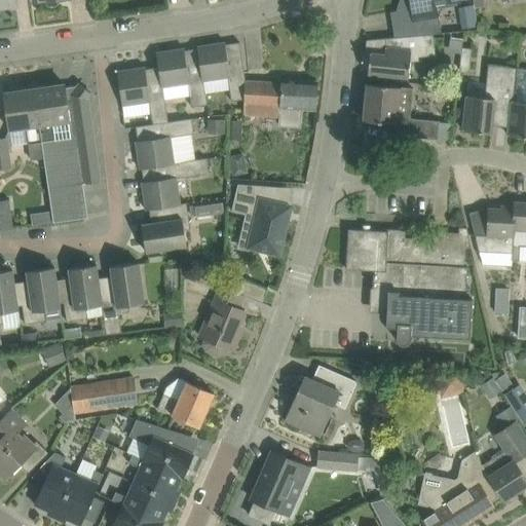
[(0,0),(0,9),(16,7),(21,6),(20,0),(0,0)]
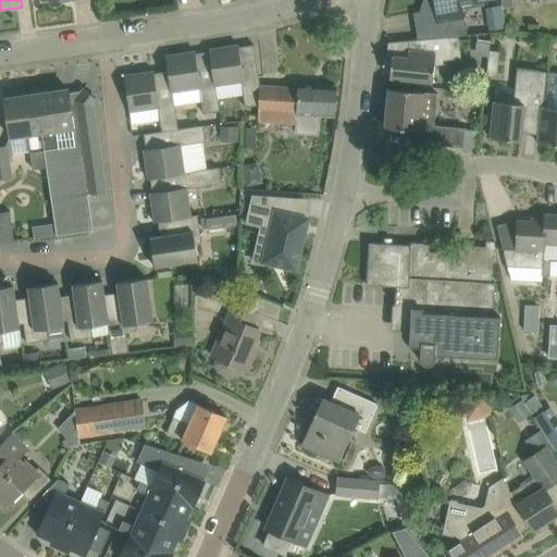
[(419,13),(423,39),(453,35),(467,33),(461,7),(487,2),(486,0),(426,0),(428,11),(419,13)]
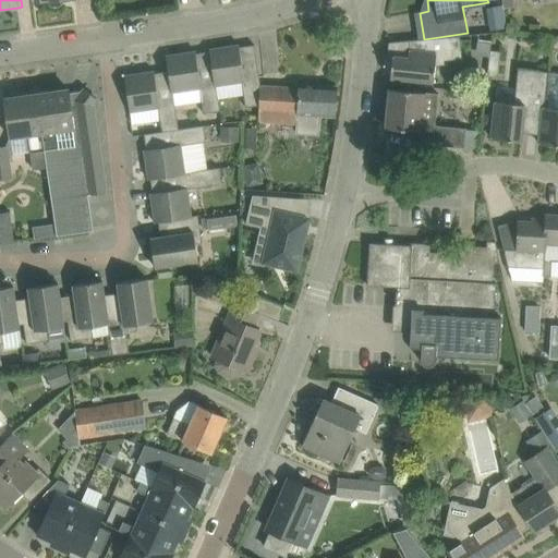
[(460,36),(455,37),(453,35),(424,39),(389,44),(387,60),(392,60),(390,81),(434,84),(436,67),(436,65),(445,65),(445,61),(462,59),(460,36)]
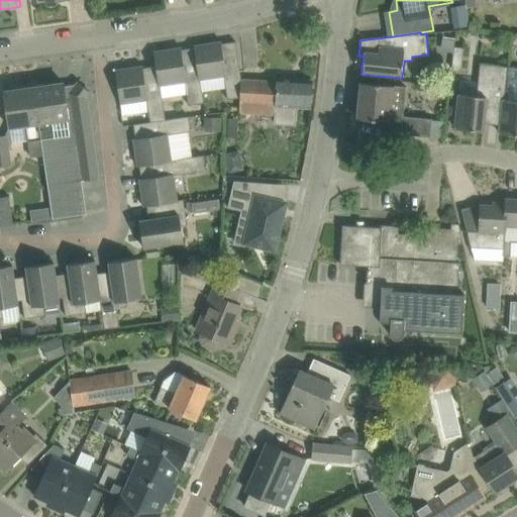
[(441,52),(453,54),(454,47),(455,40),(442,39),(441,52)]
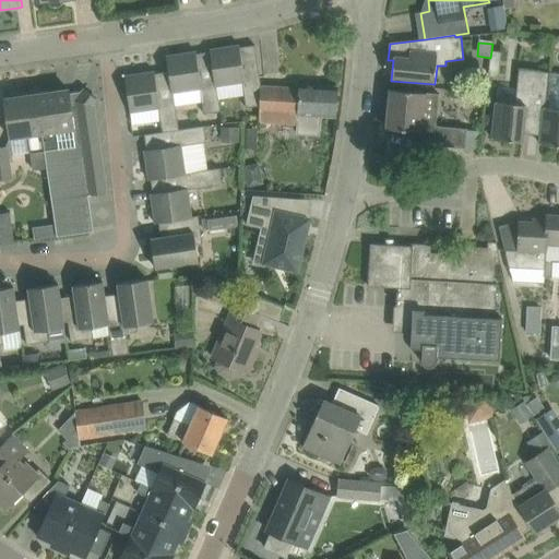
[(212,51),(216,85),(242,82),(246,108),(260,106),(260,123),(261,123),(263,86),(261,86),(256,45),(240,47),(239,45),(210,49),(211,51),(212,51)]
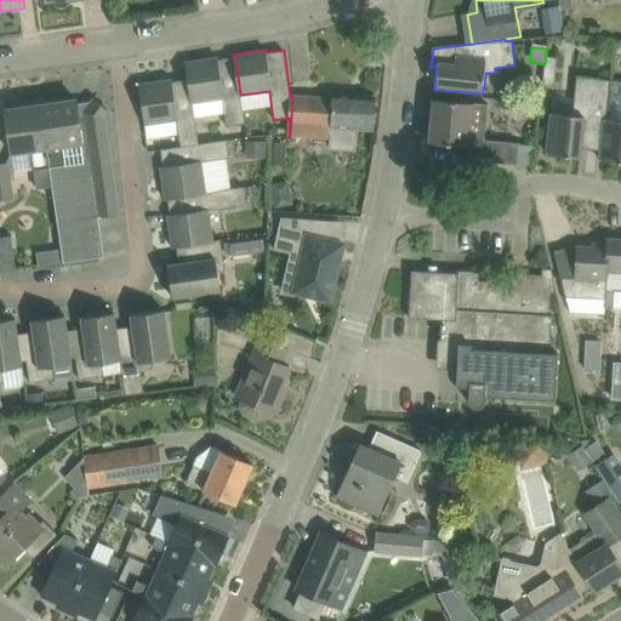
[(188,79),(192,102),(223,98),(227,125),(244,124),(243,109),(240,95),(235,57),(234,57),(218,60),(218,57),(186,62),(188,79)]
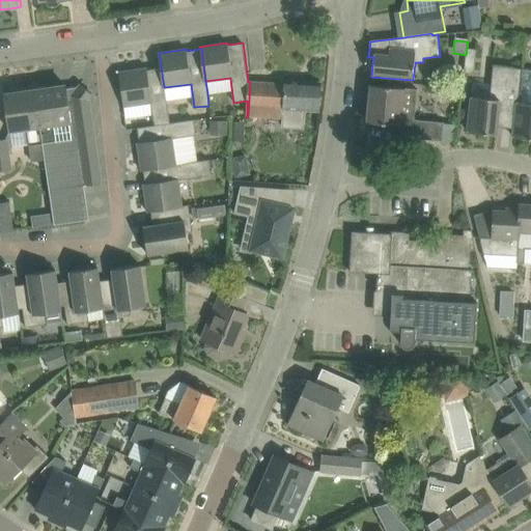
[(476,50),(467,49),(466,55),(465,66),(475,67),(476,50)]
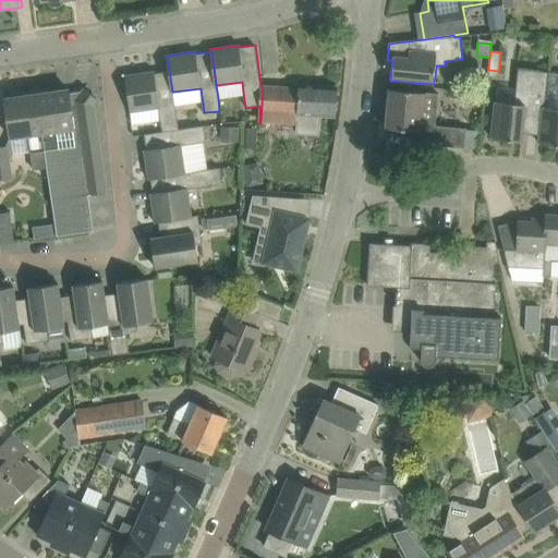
[(522,133),(541,135),(544,107),(545,107),(548,73),(519,70),(516,105),(496,102),(492,138),(521,142),(522,133)]
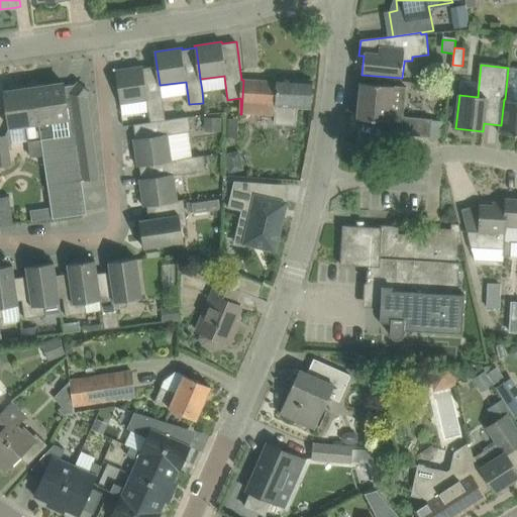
[(121,104),(140,101),(146,100),(149,122),(150,123),(165,121),(165,120),(162,97),(160,85),(157,66),(143,68),(143,66),(116,70),(121,104)]
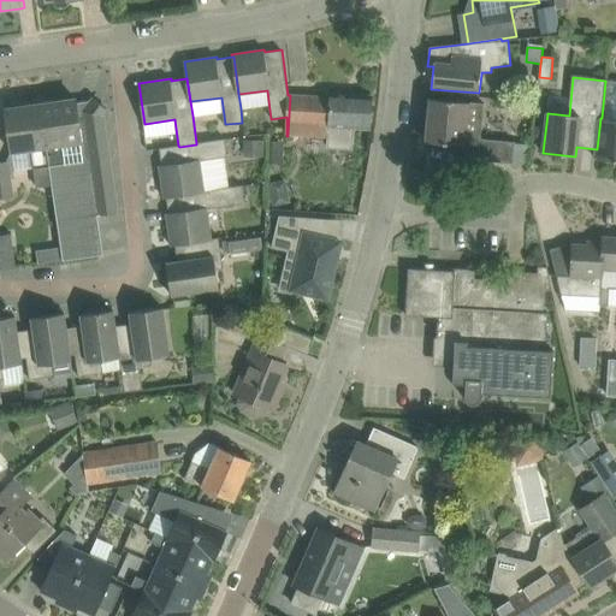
[(330,98),(290,95),(288,136),(329,138),(329,148),(354,149),(355,128),(371,129),(373,95),(330,93),(330,98)]
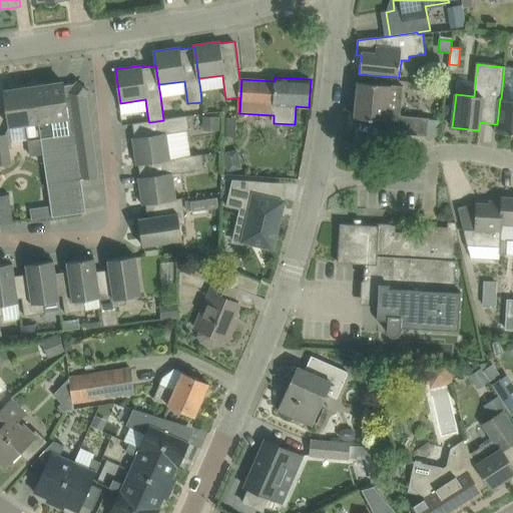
[(403,86),(392,85),(378,83),(358,81),(355,117),(386,120),(385,131),(427,135),(428,117),(400,114),(403,86)]
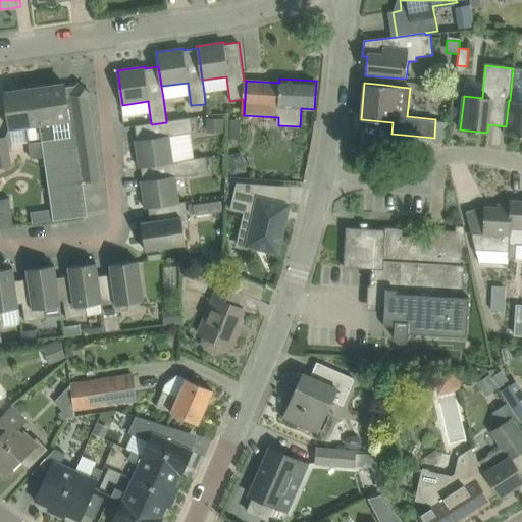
[(64,84),(34,88),(44,157),(48,186),(83,181),(83,183),(100,179),(88,98),(92,93),(82,86),(74,96),(70,94),(65,95),(64,84)]
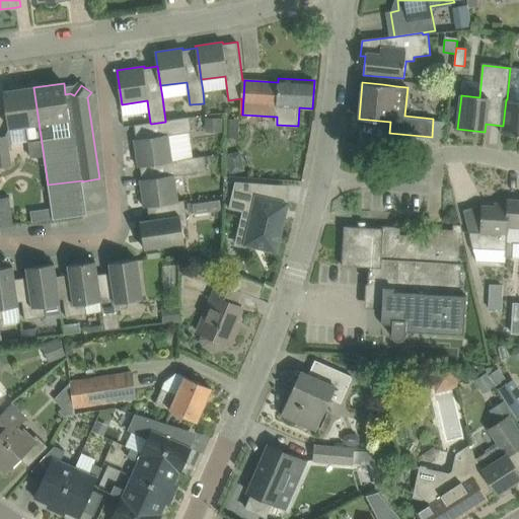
[(30,158),(44,156),(33,87),(5,91),(10,130),(25,127),(30,158)]
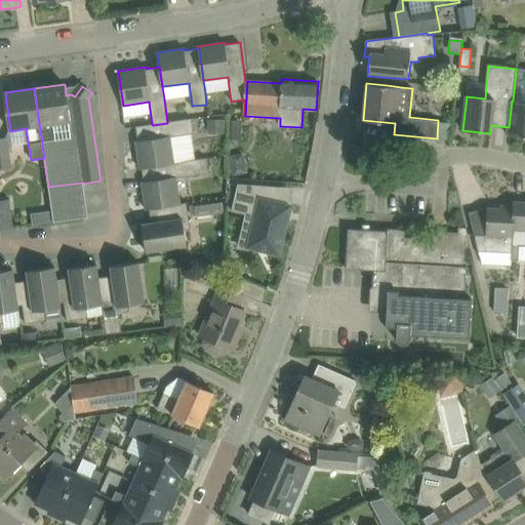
[(524,102),(513,102),(513,101),(512,101),(509,127),(508,135),(524,136),(524,102)]
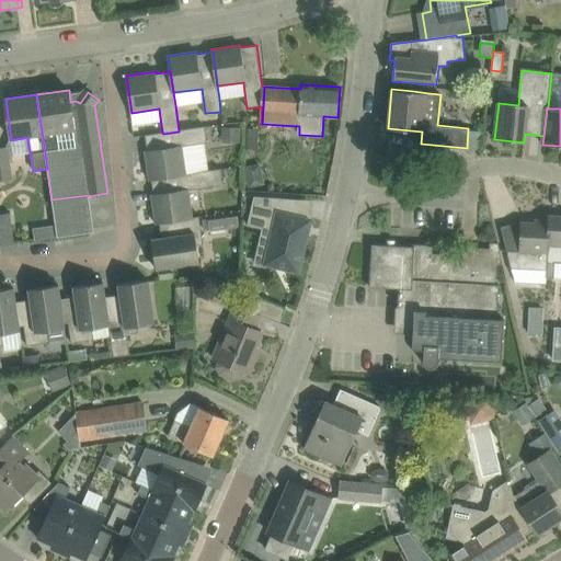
[(152,180),(186,174),(183,147),(206,144),(204,127),(179,130),(179,132),(163,134),(162,133),(146,135),(146,136),(148,150),(145,151),(149,181),(152,180)]
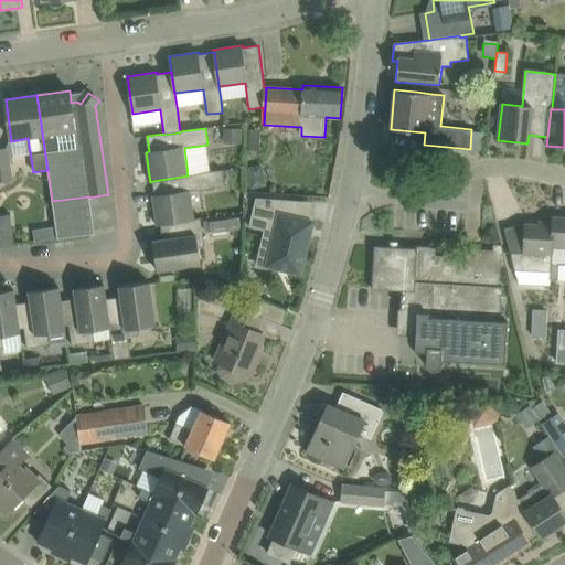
[(224,144),(242,145),(242,129),(224,129),(224,144)]
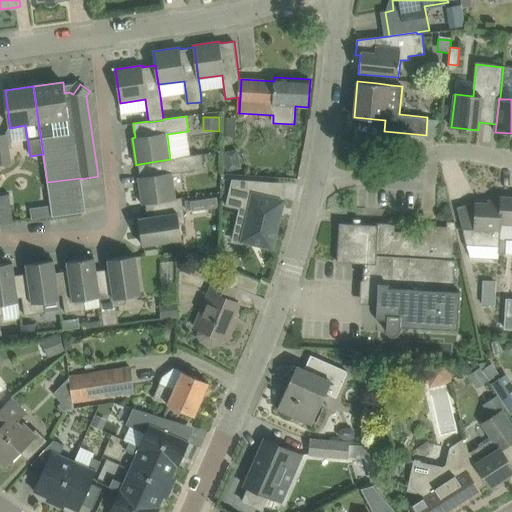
[(0,135),(0,165),(12,164),(8,134),(0,135)]
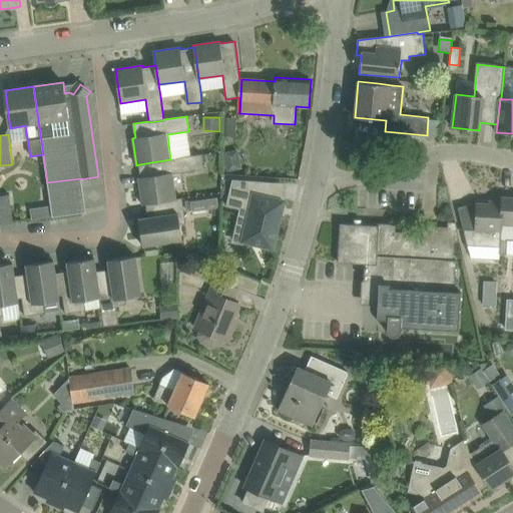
[(139,164),(140,177),(138,177),(142,204),(168,201),(176,199),(173,173),(202,169),(201,155),(190,156),(190,157),(170,159),(139,164)]
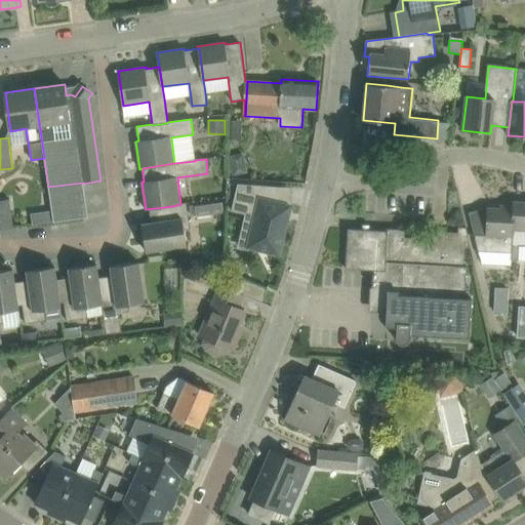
[(52,210),(53,221),(88,217),(83,184),(83,183),(48,187),(51,202),(52,210)]
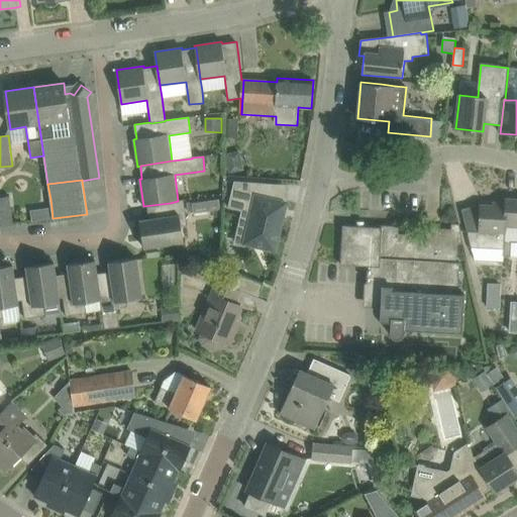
[(289,201),(288,201),(253,192),(252,195),(248,194),(250,182),(234,181),(227,207),(249,212),(242,244),(276,253),(289,201)]
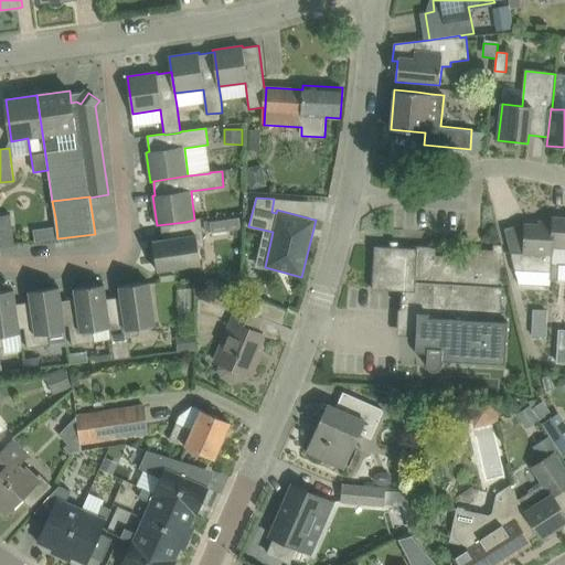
[(0,247),(16,245),(14,244),(10,214),(0,215),(0,247)]
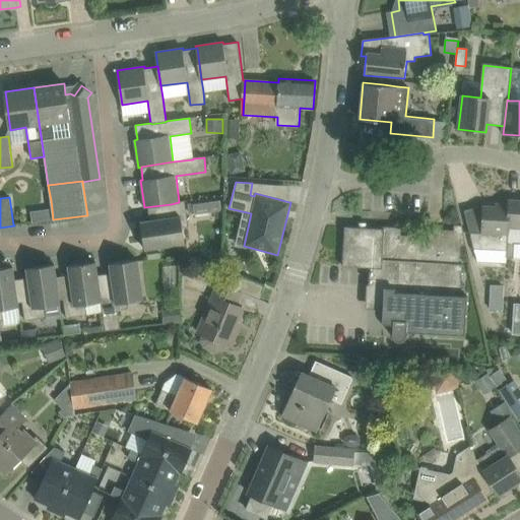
[(194,214),(222,210),(220,197),(192,200),(194,214)]
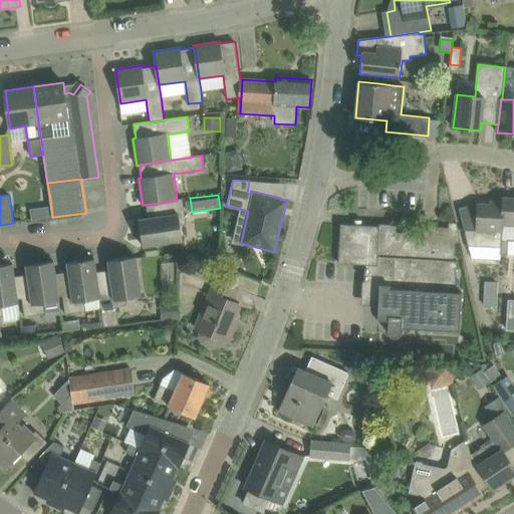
[(500,254),(501,254),(508,255),(509,240),(513,240),(513,198),(502,198),(502,202),(503,202),(501,247),(500,254)]
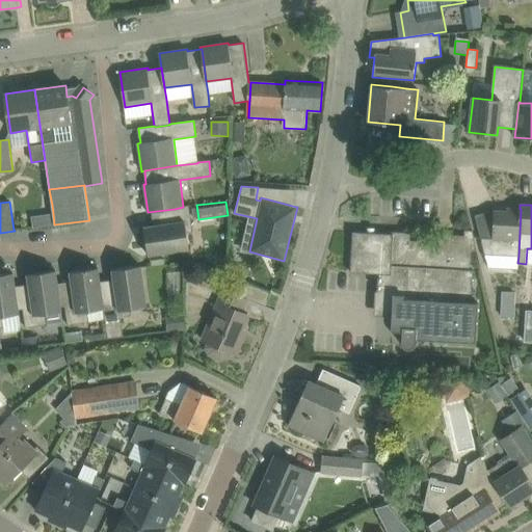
[(175,209),(177,222),(144,227),(149,256),(188,249),(186,233),(191,232),(188,206),(183,207),(175,209)]
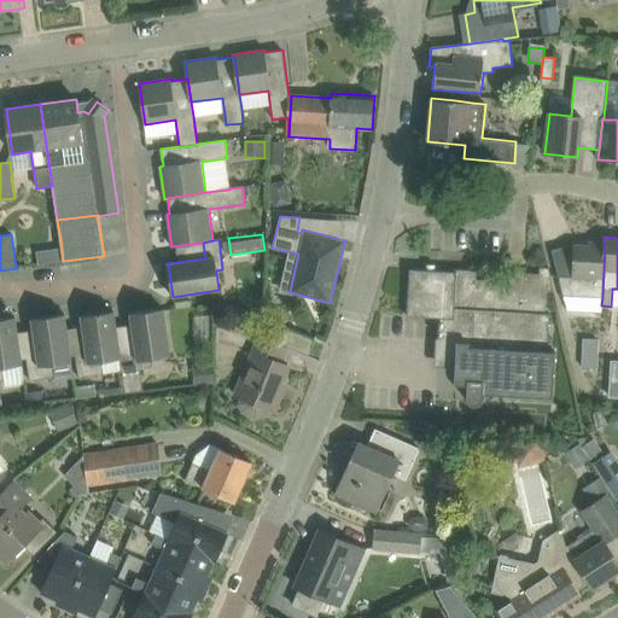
[(559,277),(564,296),(602,297),(605,243),(604,243),(589,243),(589,246),(573,245),(572,278),(559,277)]
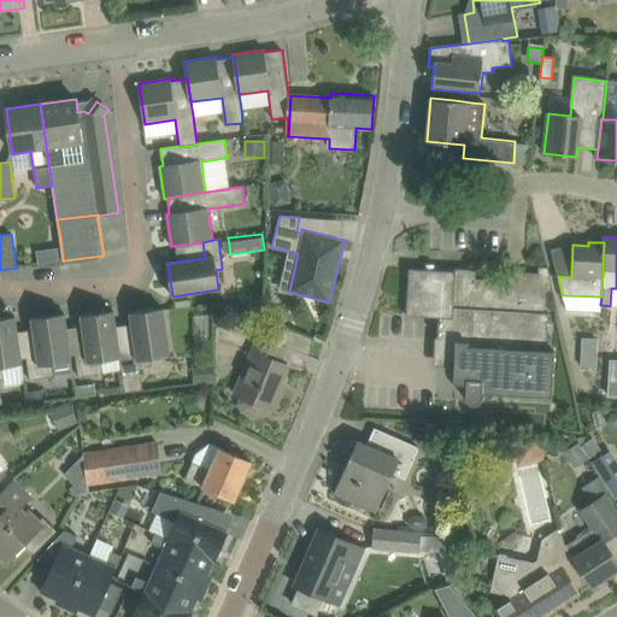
[(63,260),(62,247),(53,248),(50,254),(51,263),(63,260)]
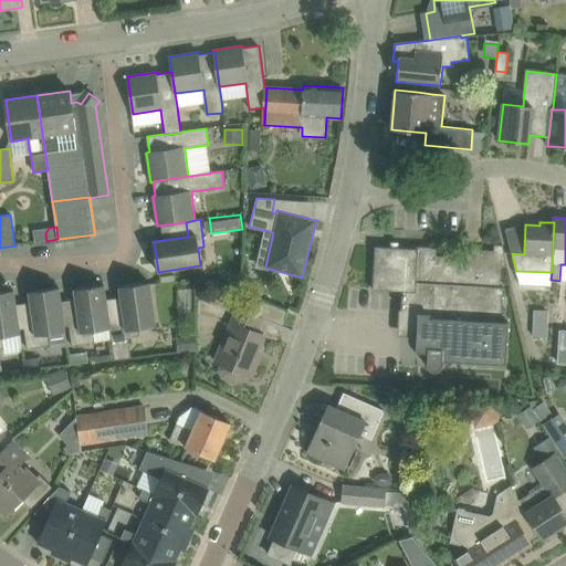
[(428,348),(427,363),(430,369),(438,370),(439,370),(440,369),(441,367),(442,366),(442,360),(505,364),(507,323),(501,323),(503,287),(500,287),(501,261),(506,261),(503,245),(494,244),(493,259),(437,255),(437,248),(417,247),(417,249),(375,247),(373,290),(402,291),(401,310),(408,310),(407,332),(421,333),(421,347),(428,348)]
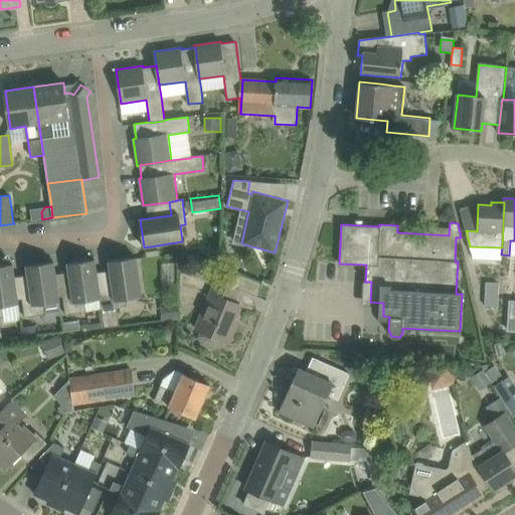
[(114,293),(100,294),(100,295),(101,299),(102,309),(104,324),(105,327),(120,326),(117,307),(125,305),(125,300),(142,297),(136,258),(109,262),(114,293)]
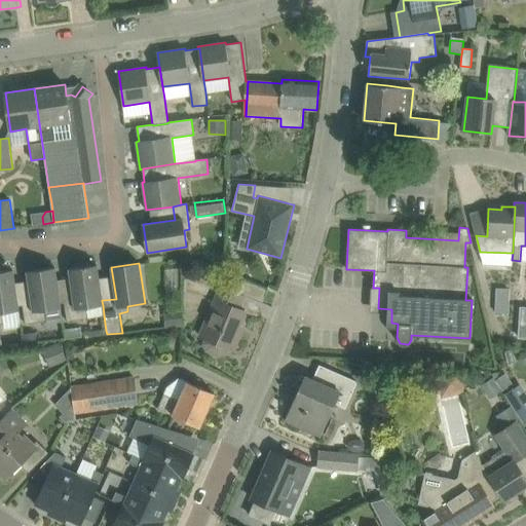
[(67,322),(88,317),(86,308),(103,305),(102,301),(102,300),(97,265),(69,269),(74,300),(64,302),(67,322)]
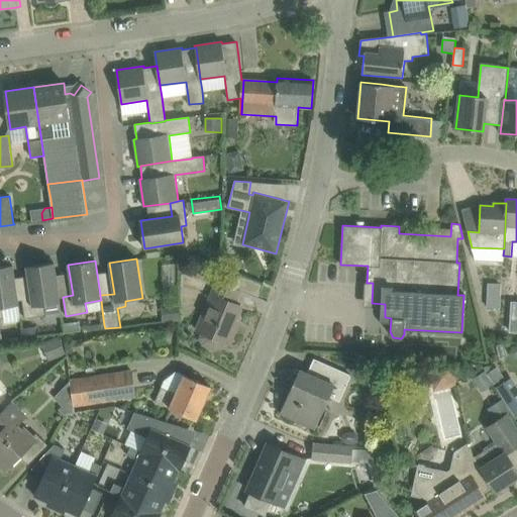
[(217,265),(208,261),(203,272),(212,276),(217,265)]
